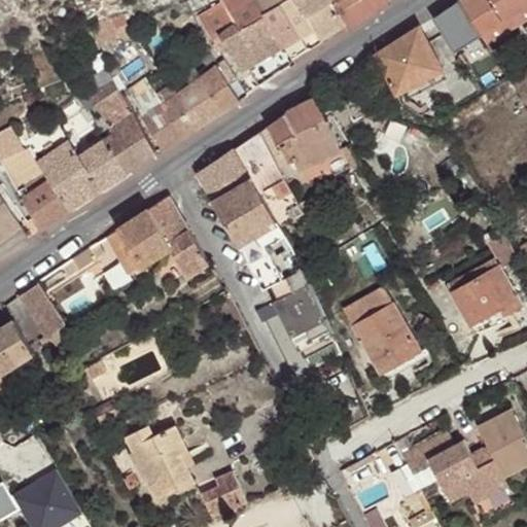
[(223,0),(221,2),(199,14),(204,25),(212,38),(221,34),(242,68),(283,44),(265,14),(255,0),(223,0)]
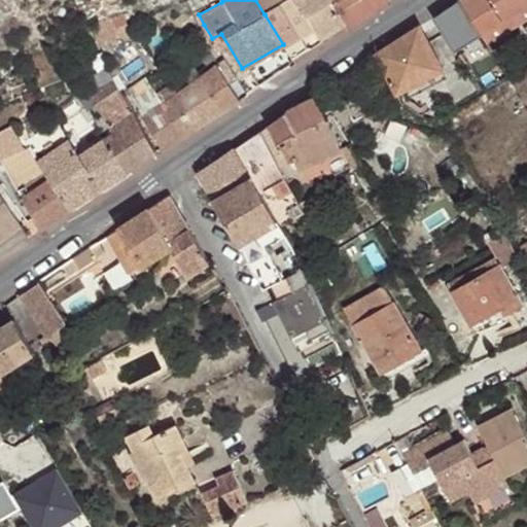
[(281,5),(301,36),(315,28),(297,0),(255,0),(265,14),(281,5)]
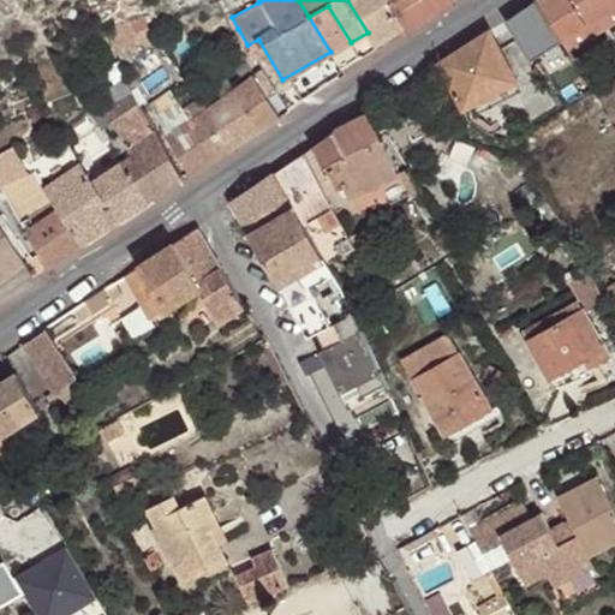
[(347,0),(368,33),(375,46),(402,29),(386,0),(347,0)]
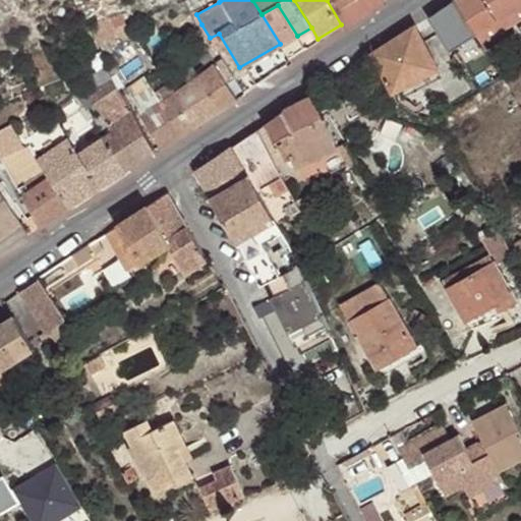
[(327,0),(341,24),(344,29),(372,9),(371,8),(383,0),(327,0)]
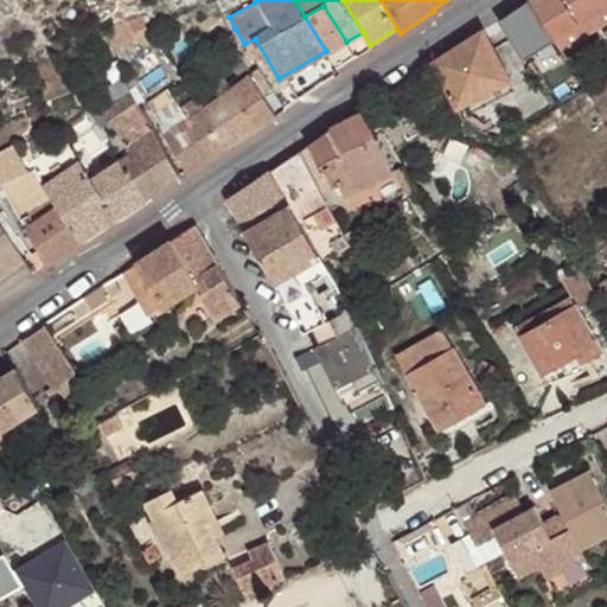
[(554,39),(530,0),(499,21),(526,58),(554,39)]
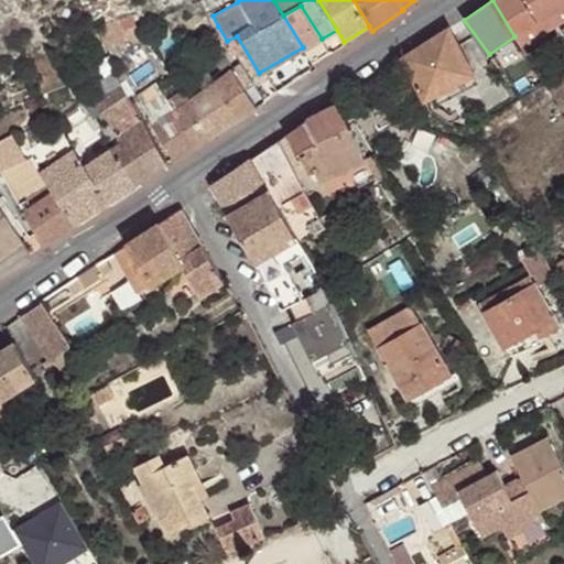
[(492,0),(514,36),(538,22),(550,15),(539,0),(492,0)]
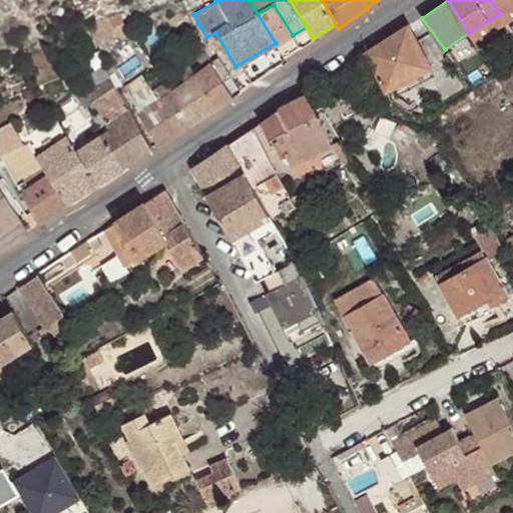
[(512,0),(490,0),(500,14),(512,6),(512,0)]
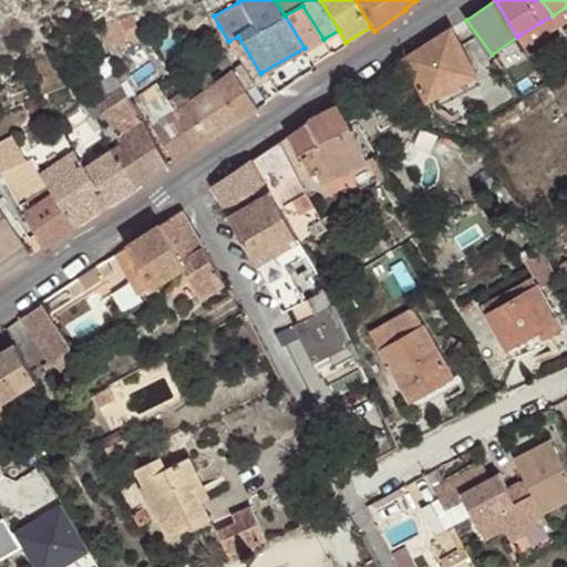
[(305,48),(315,63),(331,52),(323,39),(302,6),(285,16),(305,48)]
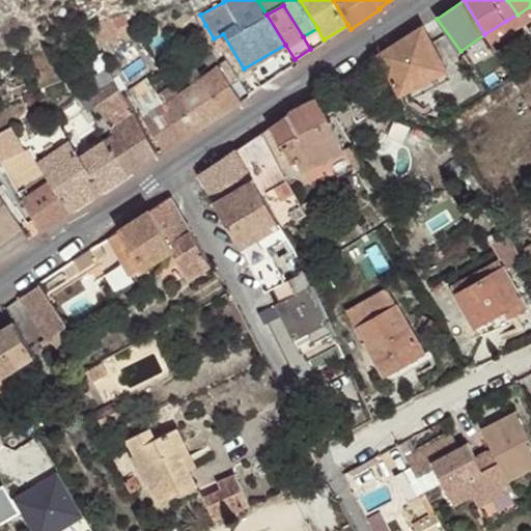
[(423,26),(379,54),(400,94),(447,71),(423,26)]
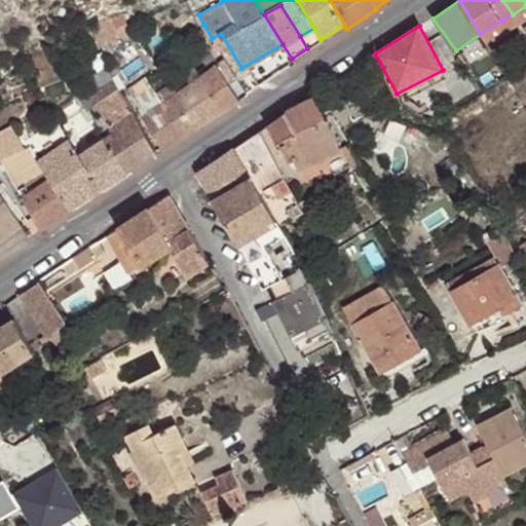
[(133,43),(140,40),(133,27),(126,30),(133,43)]
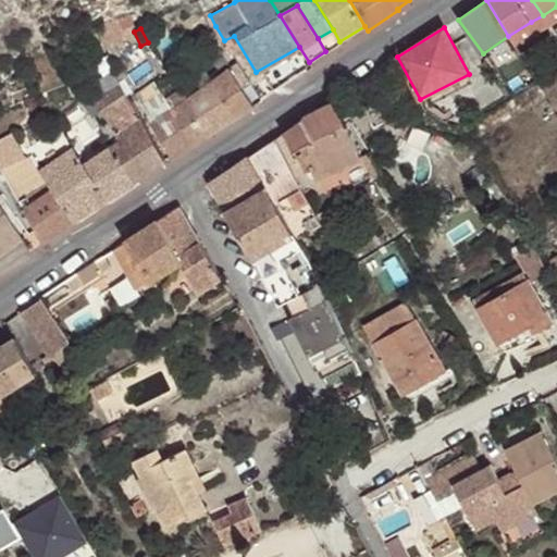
[(214,81),(238,118),(256,107),(244,88),(250,84),(238,64),(231,69),(214,81)]
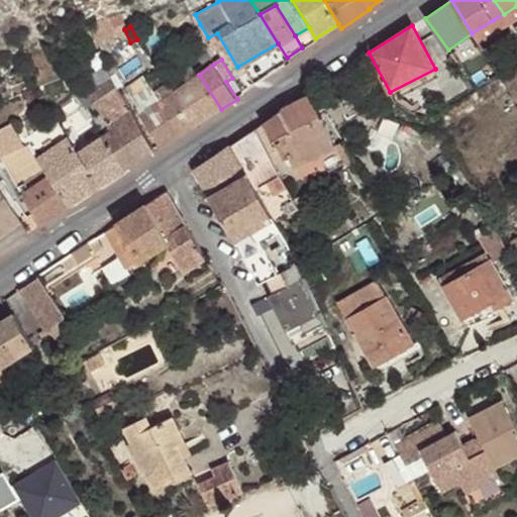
[(103,70),(109,79),(118,74),(112,65),(103,70)]
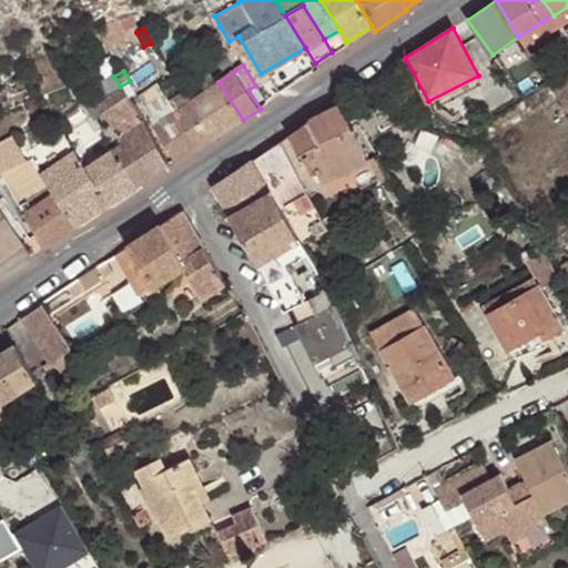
[(567,74),(549,85),(555,95),(567,87),(567,74)]
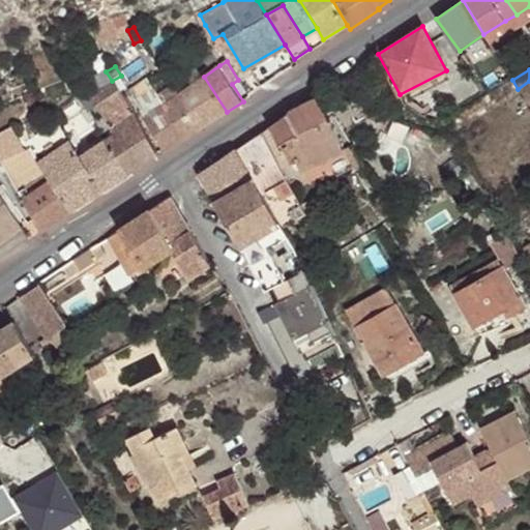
[(197,130),(227,112),(204,77),(180,92),(190,110),(185,114),(197,130)]
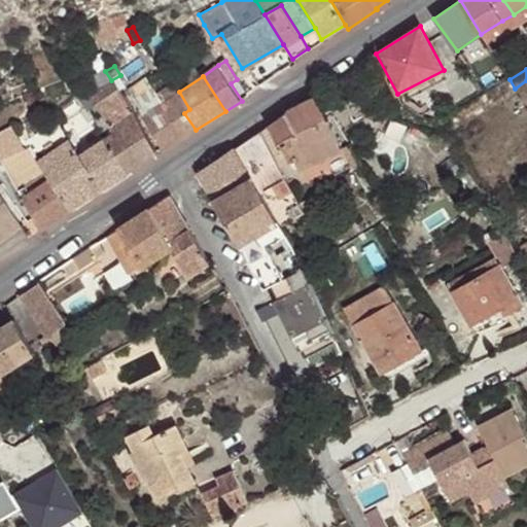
[(164,150),(196,130),(184,113),(189,109),(179,92),(163,103),(148,79),(130,92),(164,150)]
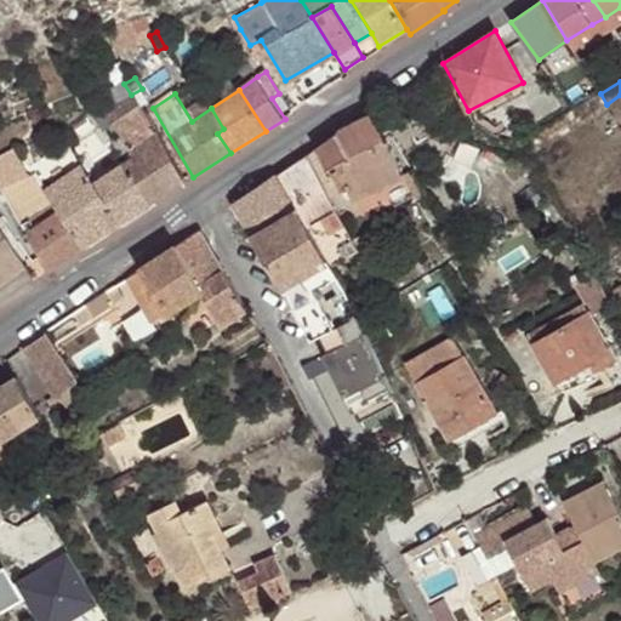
[(149,204),(186,178),(135,95),(108,112),(135,155),(124,163),(149,204)]
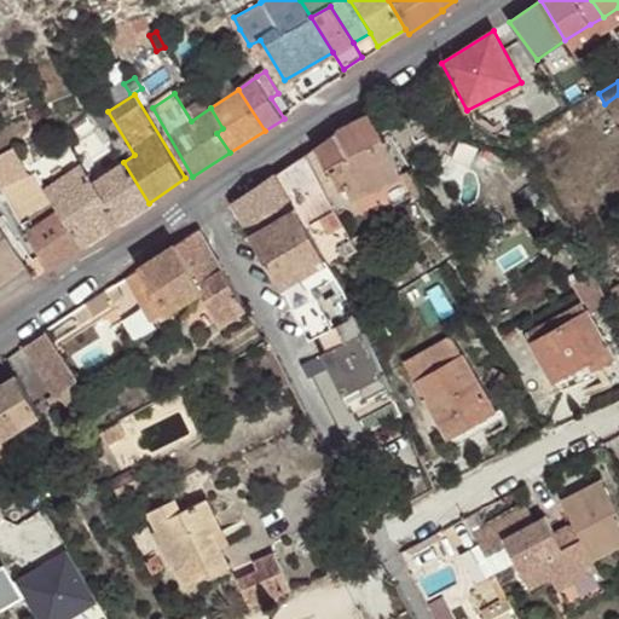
[(383,138),(369,113),(341,127),(336,129),(336,133),(316,148),(328,169),(336,165),(381,140),(383,138)]
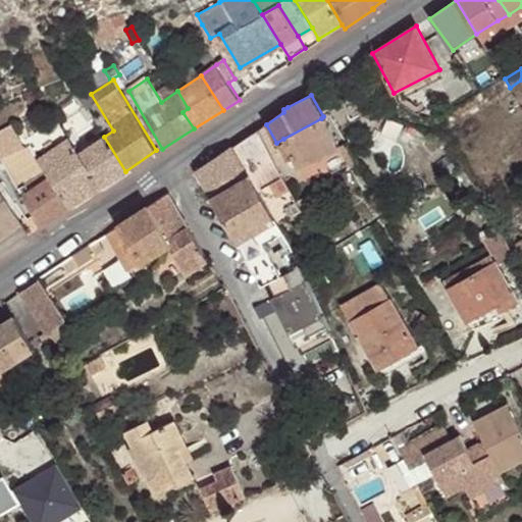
[(321,118),(283,139),(298,167),(337,148),(323,116),(321,118)]
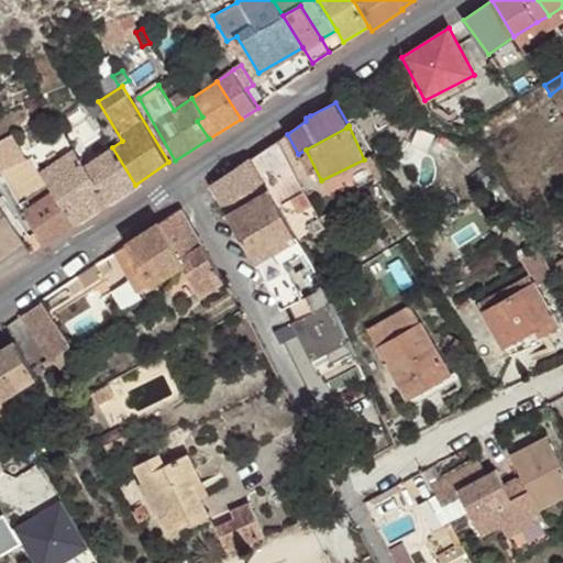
[(278,140),(252,157),(299,240),(328,225),(278,140)]
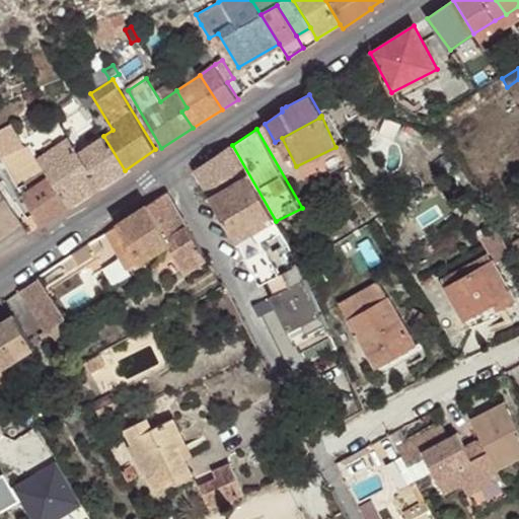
[(78,153),(98,188),(125,170),(103,136),(78,153)]
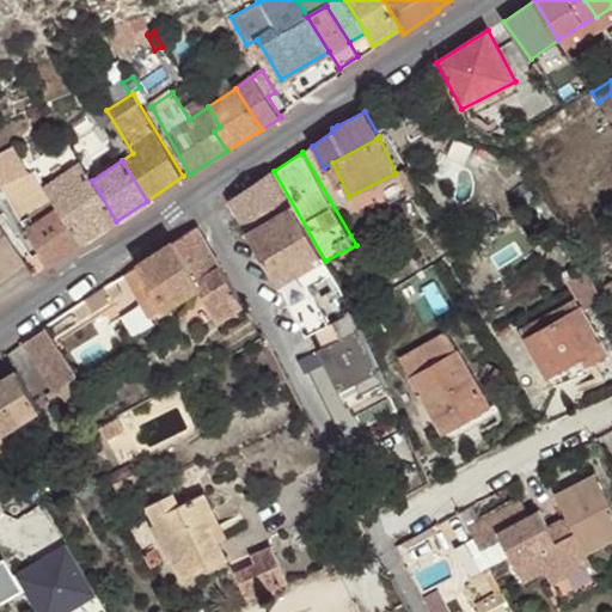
[(44,187),(81,244),(116,221),(92,181),(80,161),(74,166),(44,187)]
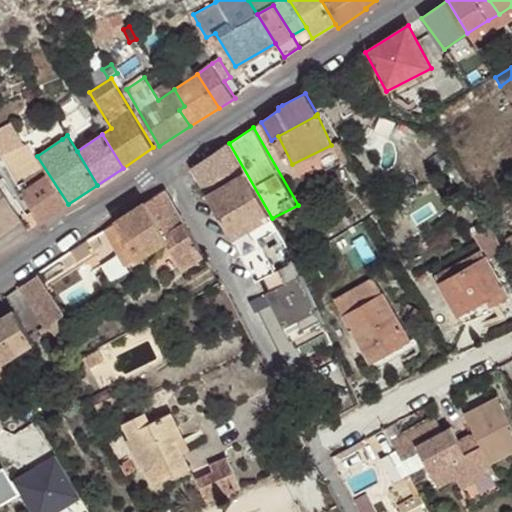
[(342,162),(349,159),(340,140),(333,144),(342,162)]
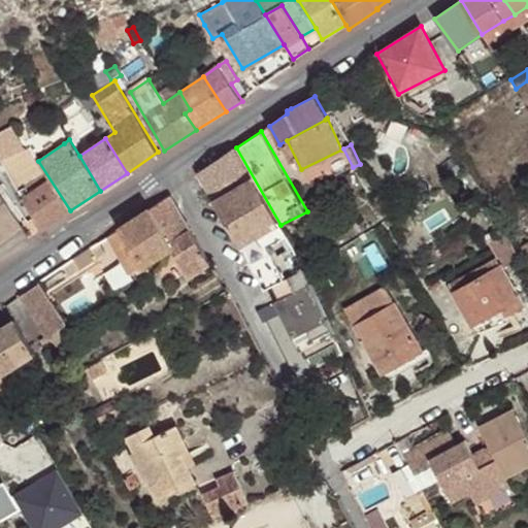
[(260,309),(266,321),(297,378),(342,354),(304,270),(287,236),(281,225),(236,147),(198,174),(252,266),(265,289),(274,285),(281,299),(260,309)]
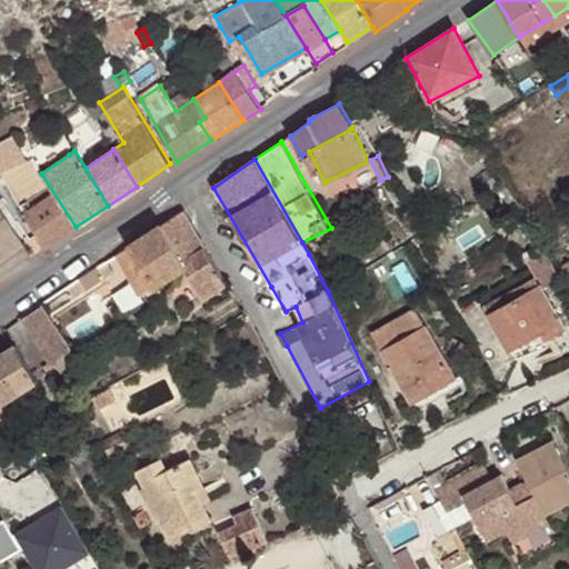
[(76,227),(41,173),(32,161),(1,175),(42,242),(49,238),(52,243),(76,227)]
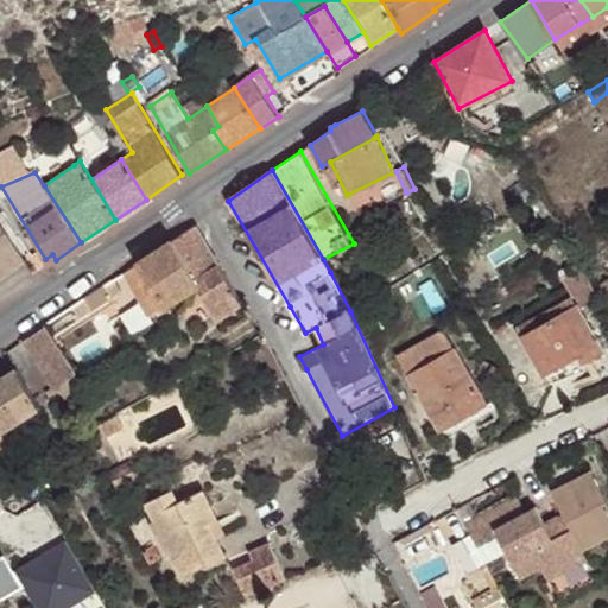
[(551,213),(542,197),(530,204),(539,220),(551,213)]
